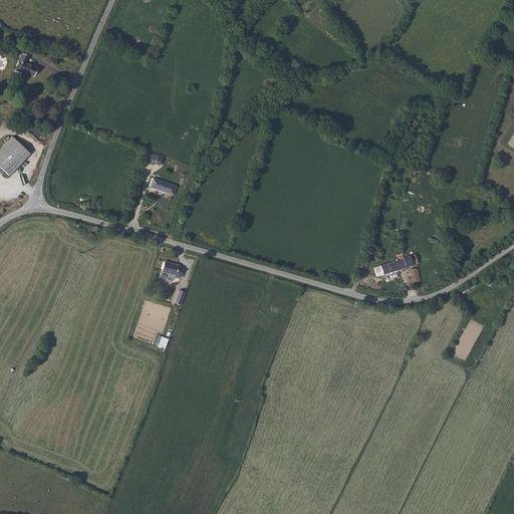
[(13,70),(20,73),(21,71),(33,76),(37,66),(26,61),(28,55),(21,53),(13,70)]
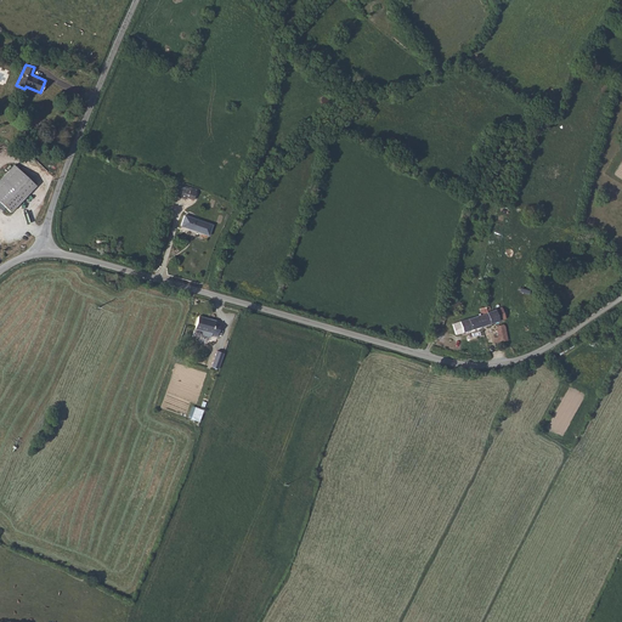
[(0,180),(0,193),(21,173),(13,165),(0,180)]
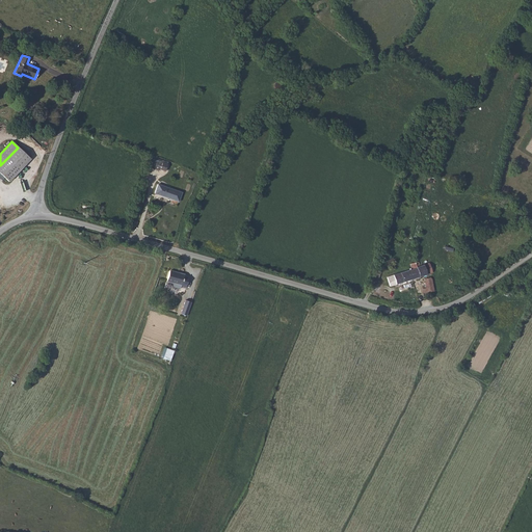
[(18,148),(0,165),(0,173),(8,182),(30,159),(18,148)]
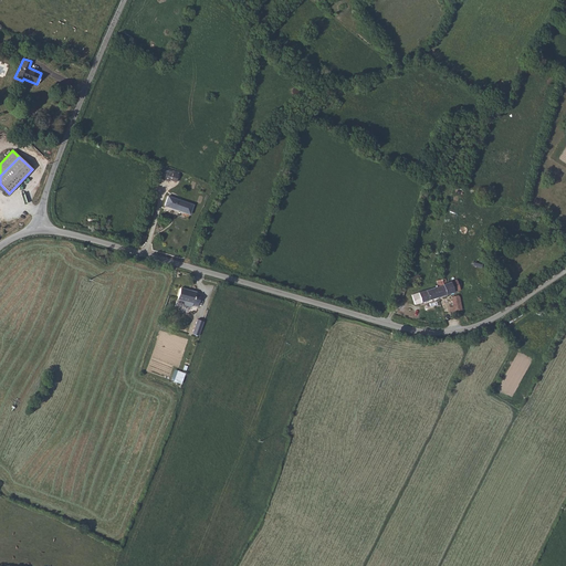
[(160,169),(158,179),(168,182),(169,179),(176,181),(177,175),(171,173),(160,169)]
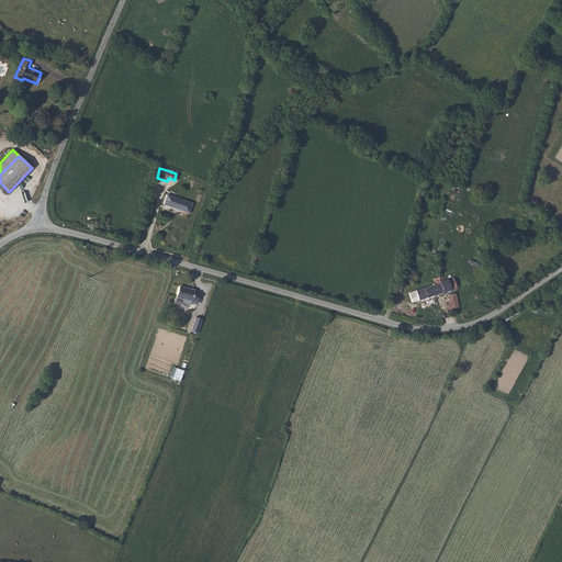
[(167,195),(164,205),(188,214),(192,204),(167,195)]
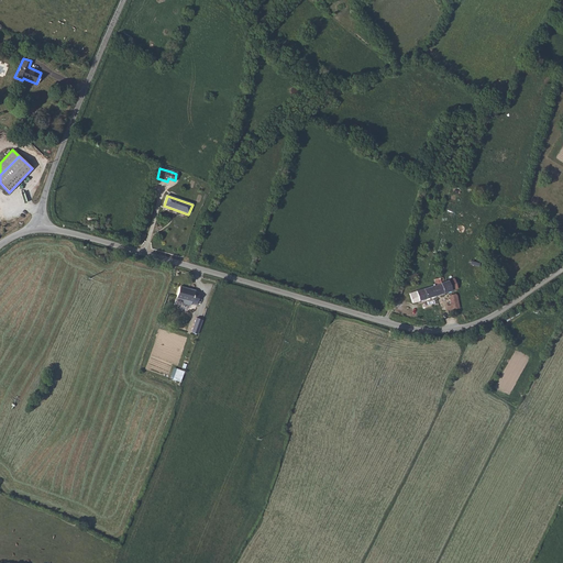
[(433,286),(435,295),(455,289),(457,288),(454,277),(441,282),(443,278),(442,276),(433,278),(435,285),(433,286)]
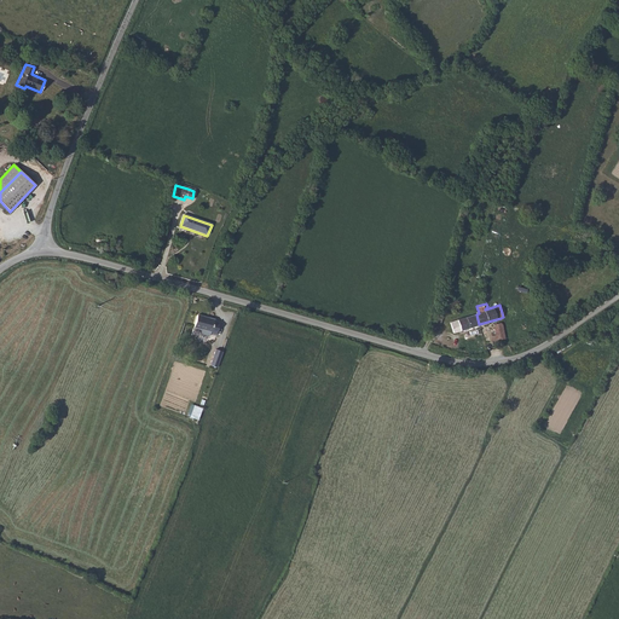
[(433,313),(429,324),(440,328),(440,327),(443,316),(433,313)]
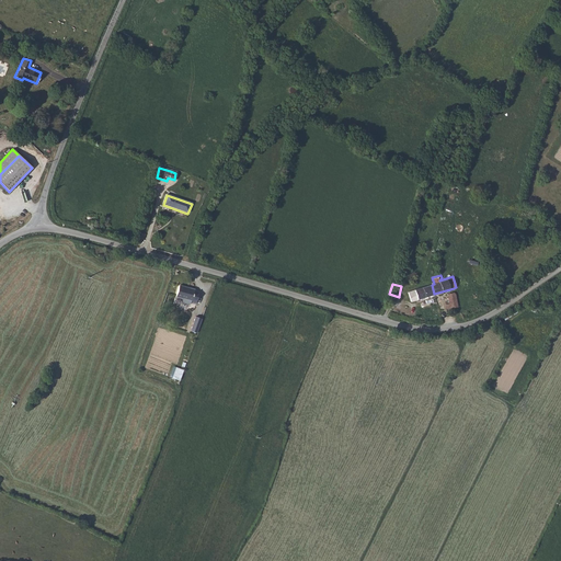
[(192,301),(196,290),(195,290),(195,289),(180,285),(176,295),(192,299),(192,301)]
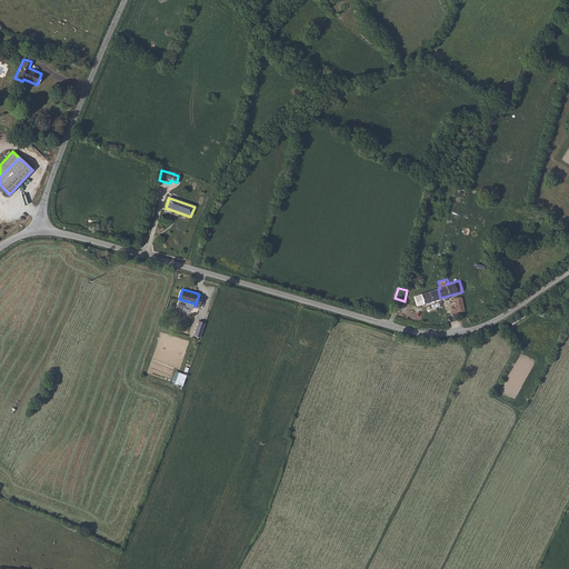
[(417,306),(440,298),(438,289),(421,293),(422,295),(415,297),(417,306)]
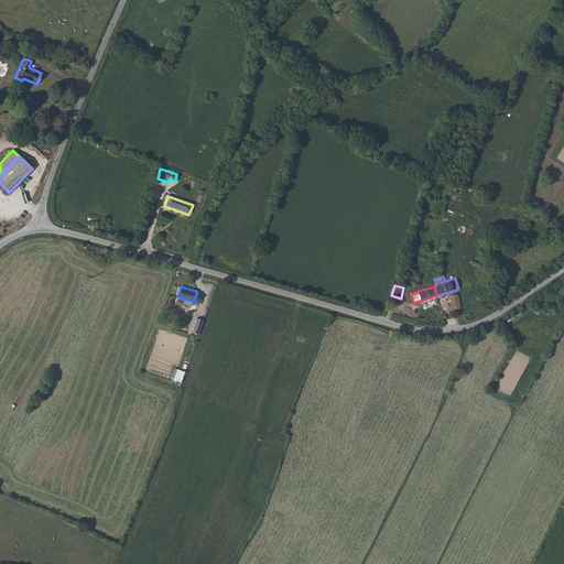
[(448,310),(459,308),(457,293),(449,295),(451,304),(447,305),(448,310)]
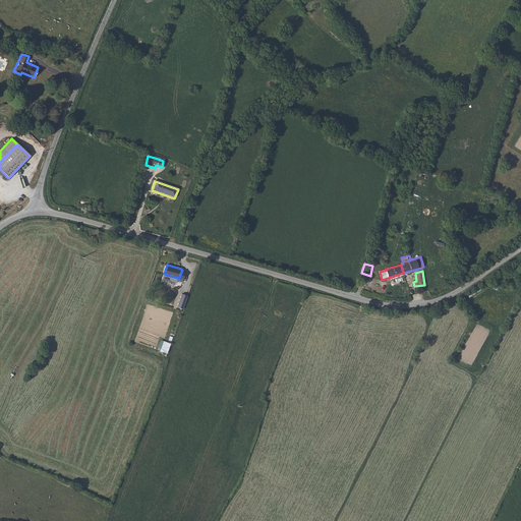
[(182,293),(177,306),(183,308),(188,295),(182,293)]
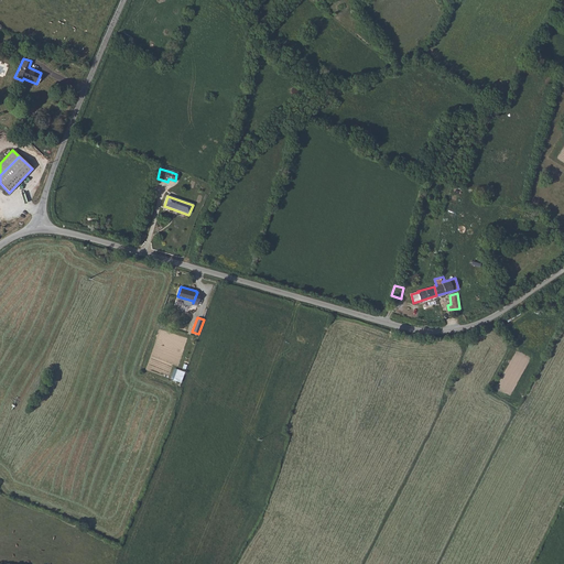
[(181,382),(185,371),(175,367),(171,378),(181,382)]
